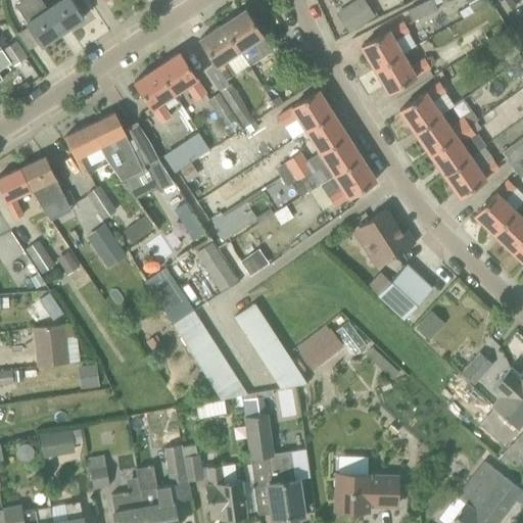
[(26,24),(41,47),(62,33),(47,9),(41,0),(20,0),(27,8),(20,12),(27,22),(26,24)]
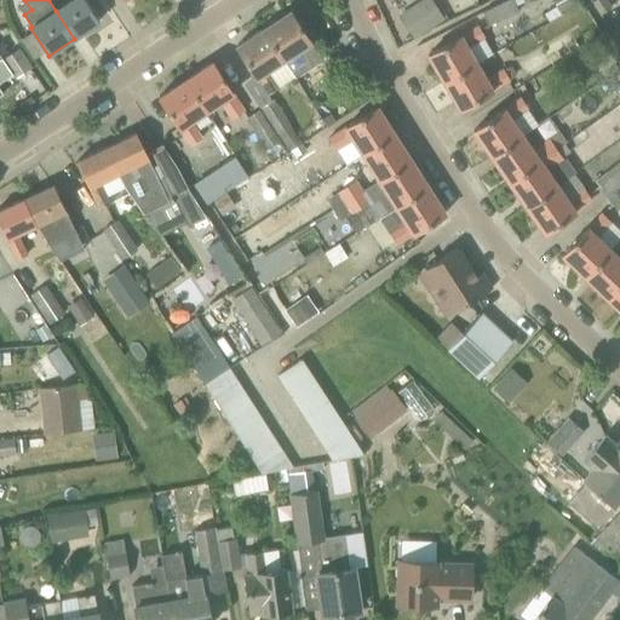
[(74,39),(99,22),(85,0),(72,0),(56,11),(74,39)]
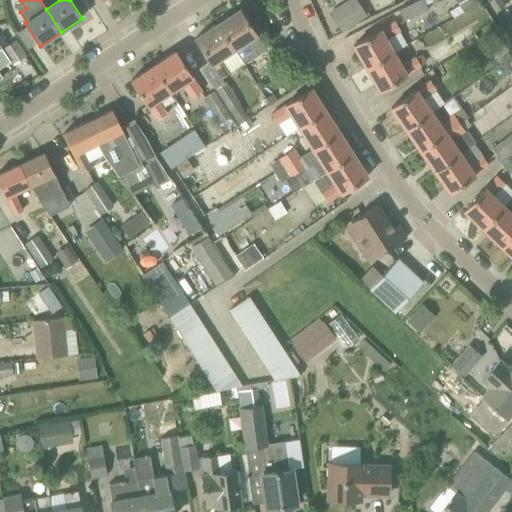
[(356,0),(347,0),(328,12),(342,32),(367,16),(356,0)]
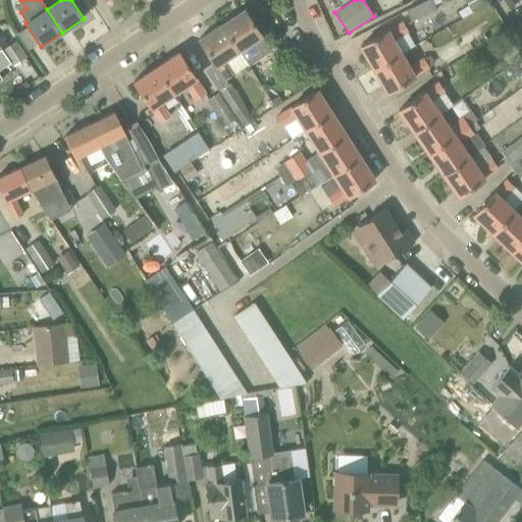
[(429,0),(406,10),(412,21),(437,10),(431,0),(429,0)]
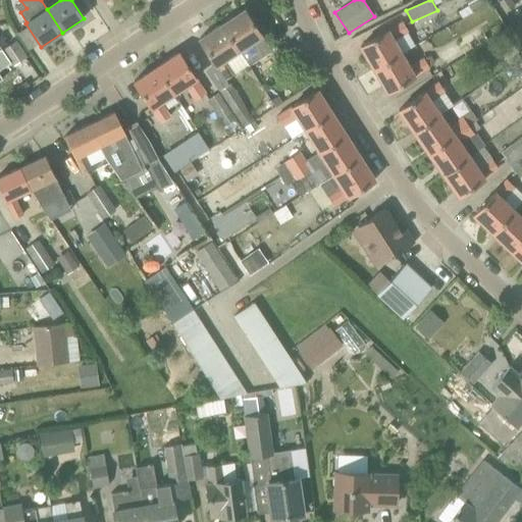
[(462,18),(472,12),(485,5),(481,0),(465,0),(468,6),(459,11),(462,18)]
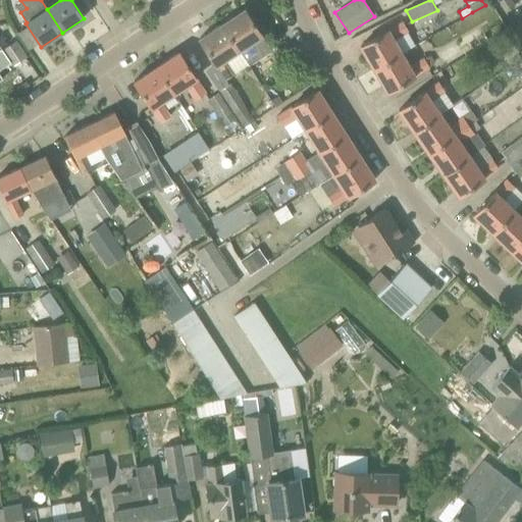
[(505,12),(515,6),(511,0),(499,0),(498,1),(505,12)]
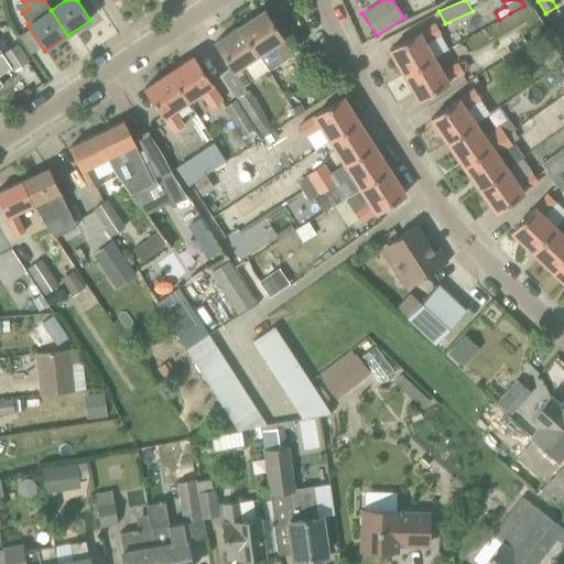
[(269,69),(293,54),(264,10),(240,25),(269,69)]
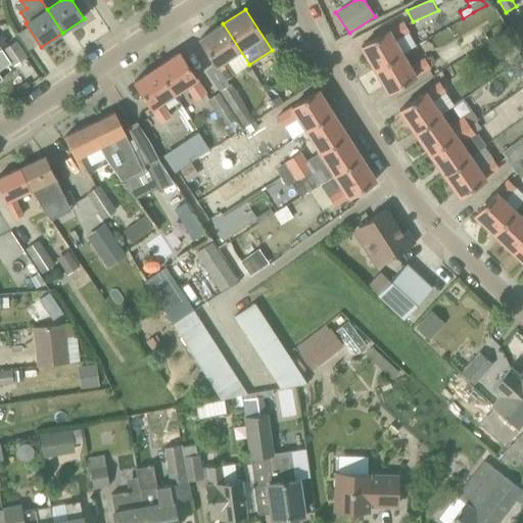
[(408,33),(409,32),(403,21),(361,47),(375,69),(412,48),(413,49),(416,47),(408,33)]
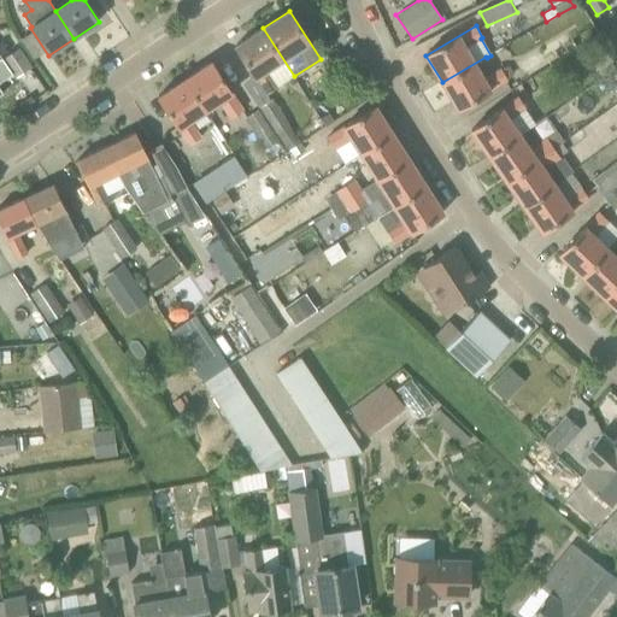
[(294,76),(263,28),(236,46),(266,95),(278,87),(294,76)]
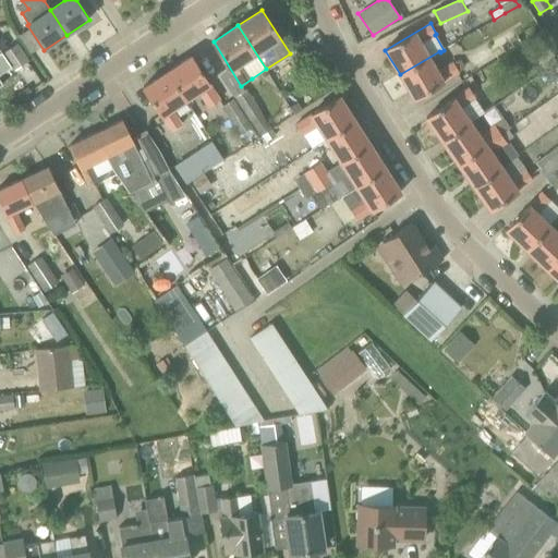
[(2,52),(11,67),(14,71),(28,61),(17,44),(2,52)]
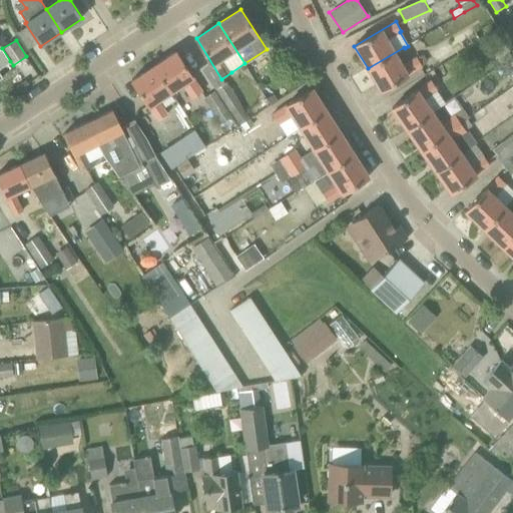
[(286,53),(281,44),(273,49),(278,58),(286,53)]
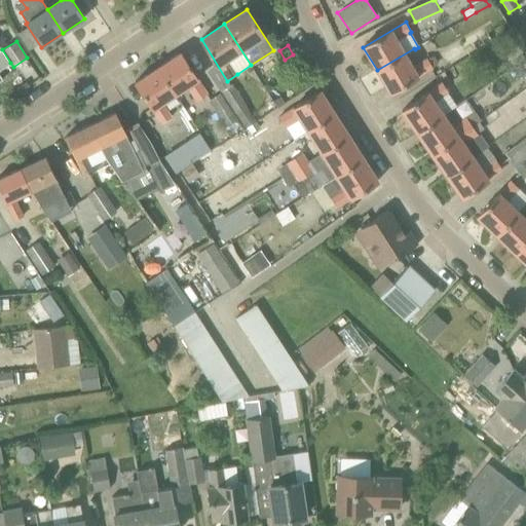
[(524,57),(517,46),(504,54),(513,65),(524,57)]
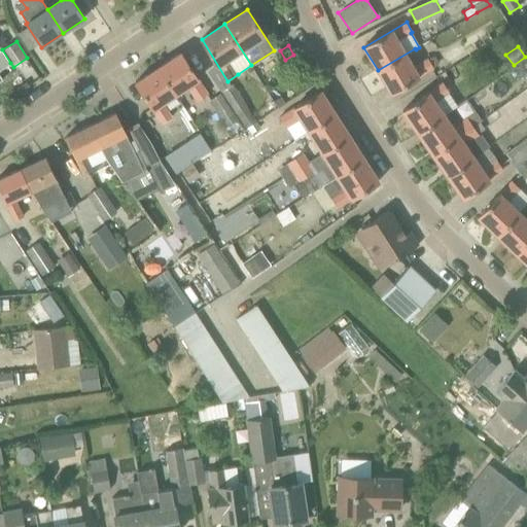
[(378,70),(391,94),(433,68),(428,58),(423,61),(416,49),(415,48),(378,70)]
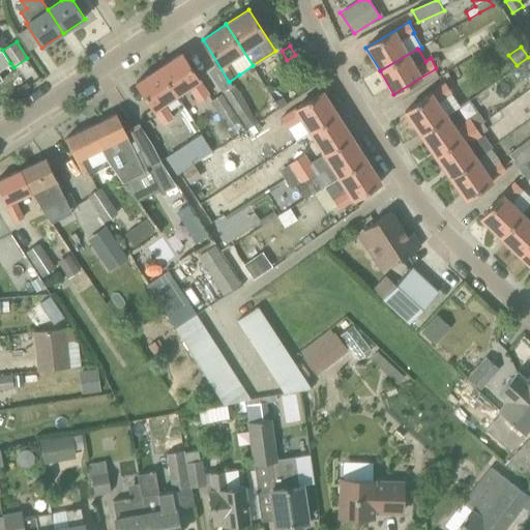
[(0,51),(0,82),(2,81),(0,78),(0,69),(10,63),(2,50),(0,51)]
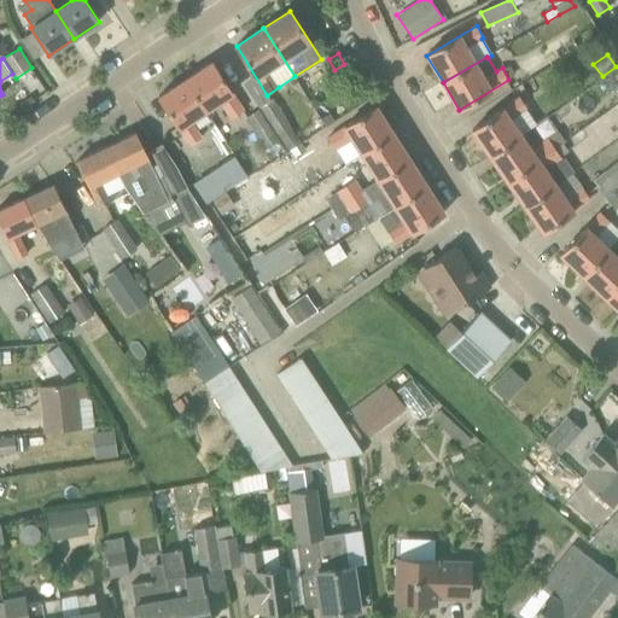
[(243,111),(211,62),(185,80),(207,111),(221,101),(232,118),(243,111)]
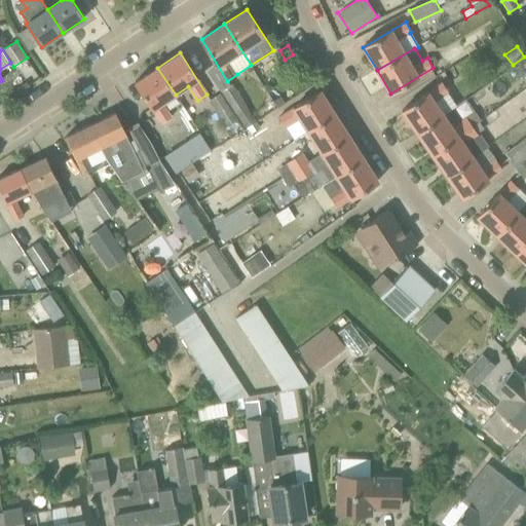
[(157,68),(135,82),(161,124),(172,117),(162,104),(176,95),(157,68)]
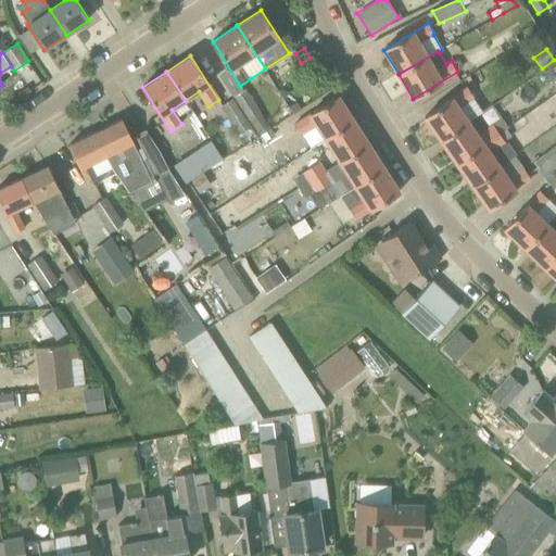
[(467,88),(425,117),(441,140),(469,121),(468,119),(460,108),(474,98),(467,88)]
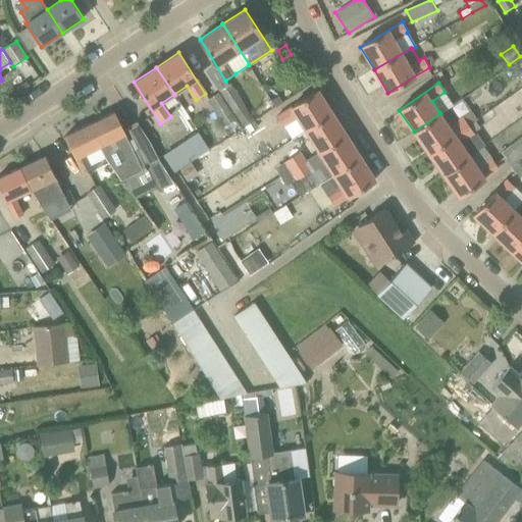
[(243,105),(230,85),(220,91),(233,111),(243,105)]
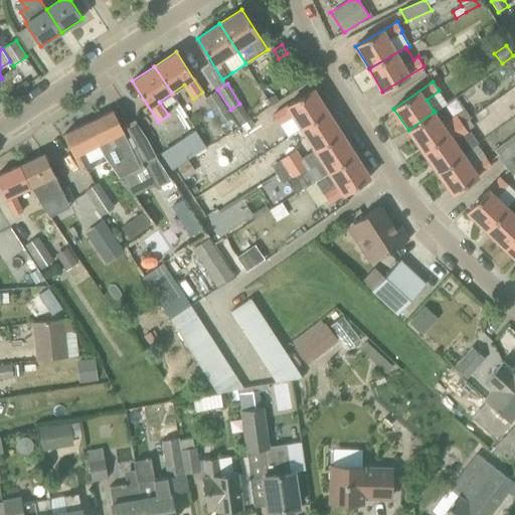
[(328,111),(314,89),(312,91),(273,116),(279,125),(292,116),(301,129),(328,111)]
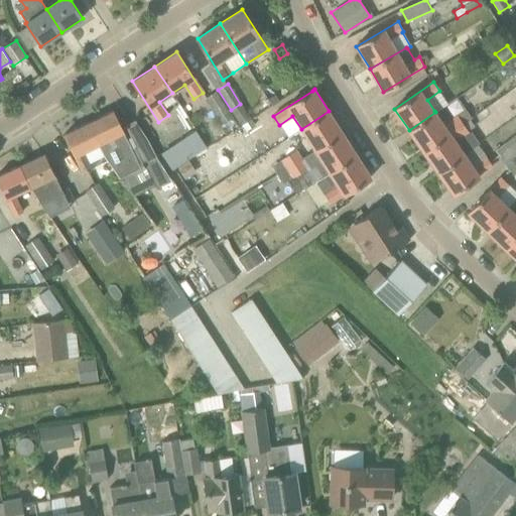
[(204,99),(213,113),(221,125),(233,118),(216,91),(204,99)]
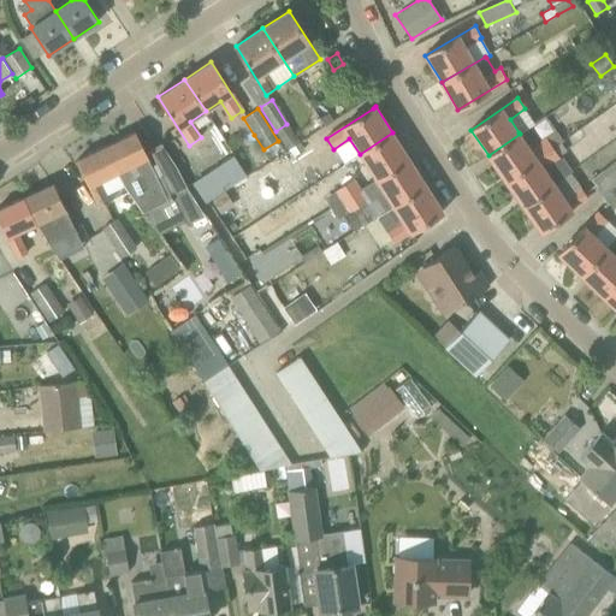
[(505,182),(554,148),(552,148),(563,141),(546,117),(540,119),(540,118),(519,132),(520,134),(489,155),(505,182)]
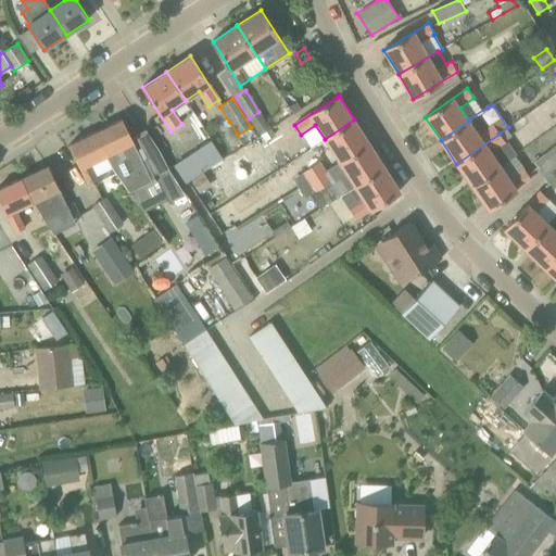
[(149,176),(122,119),(95,133),(113,169),(113,168),(127,187),(149,176)]
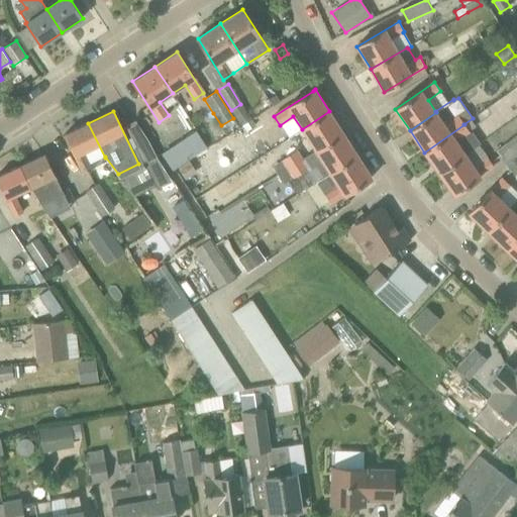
[(302,129),(315,151),(343,133),(329,111),(302,129)]
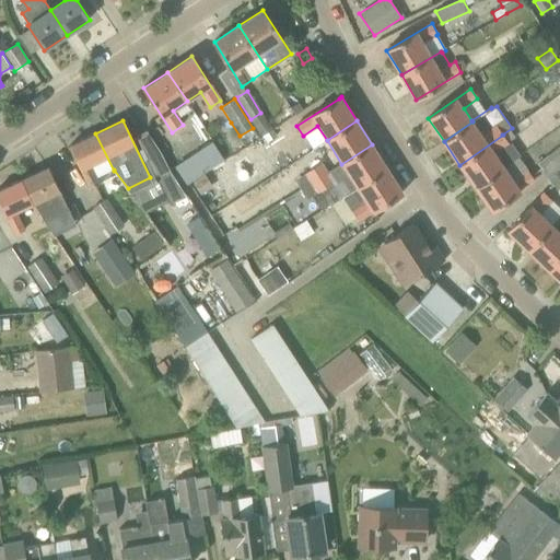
[(277,136),(272,129),(263,136),(267,142),(277,136)]
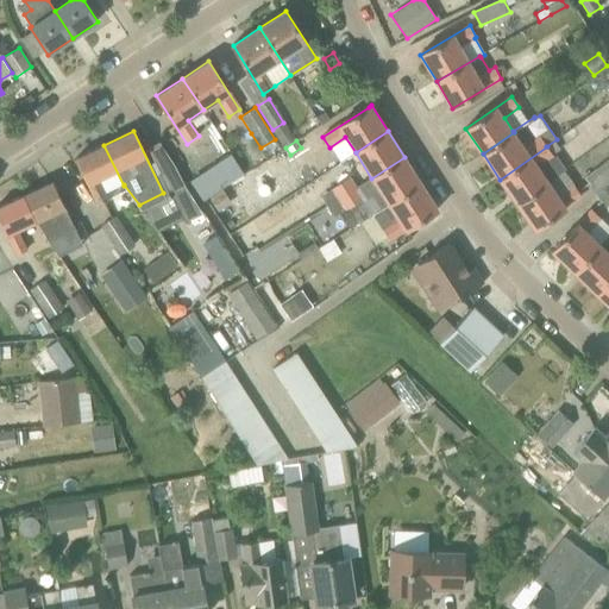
[(104,145),(75,159),(98,206),(108,201),(105,194),(124,186),(104,145)]
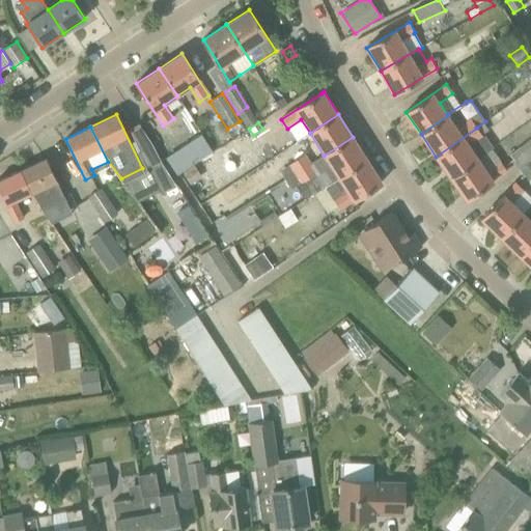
[(477,128),(436,157),(451,178),(493,149),(492,149),(483,137),(477,128)]
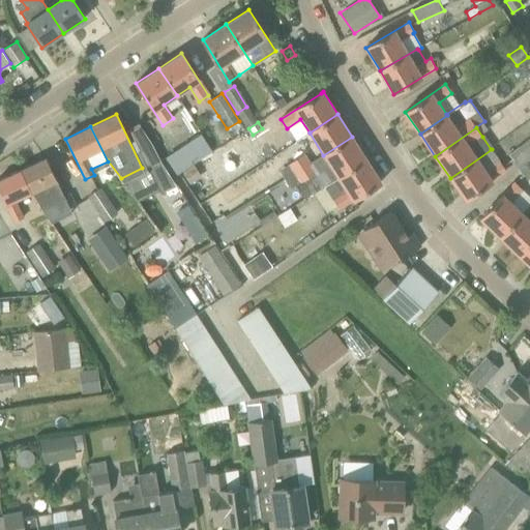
[(176,173),(211,151),(201,135),(166,156),(176,173)]
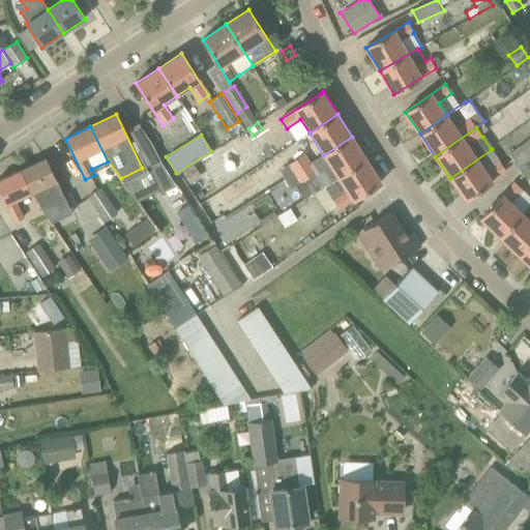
[(331,182),(339,177),(366,159),(352,137),(323,155),(311,164),(295,173),(301,182),(316,174),(324,187),(331,182)]
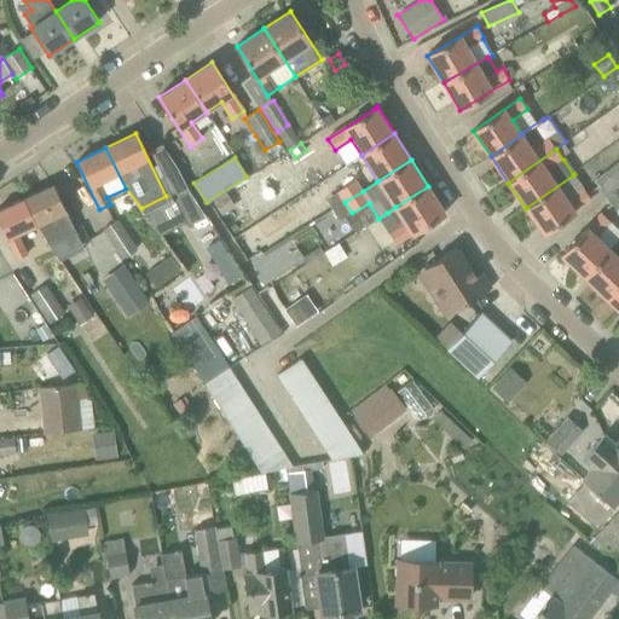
[(618,161),(595,181),(607,196),(618,186),(618,161)]
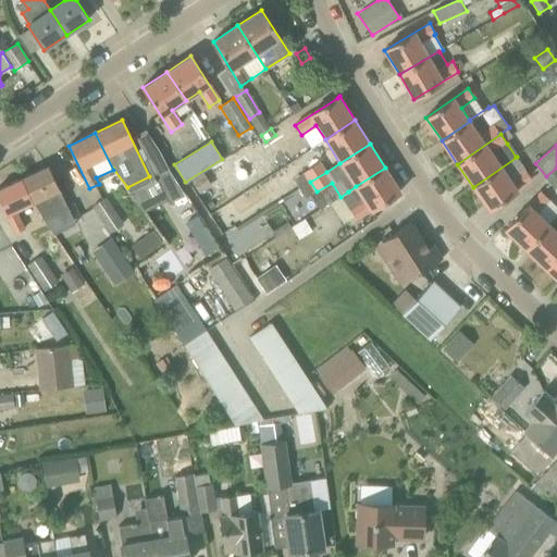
[(170,172),(160,152),(146,159),(156,178),(170,172)]
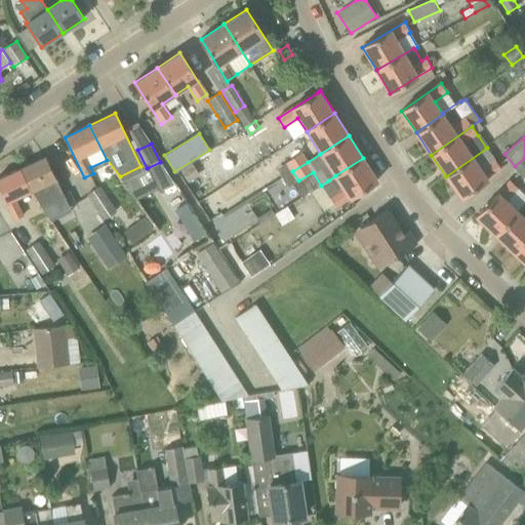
[(446,176),(461,198),(501,170),(494,160),(487,148),(446,176)]
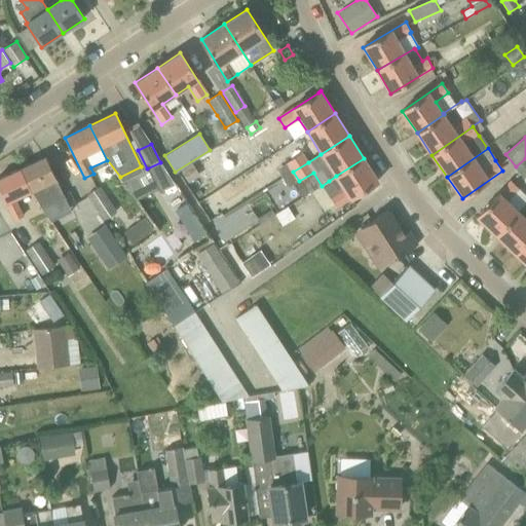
[(308,162),(302,153),(288,163),(293,172),(308,162)]
